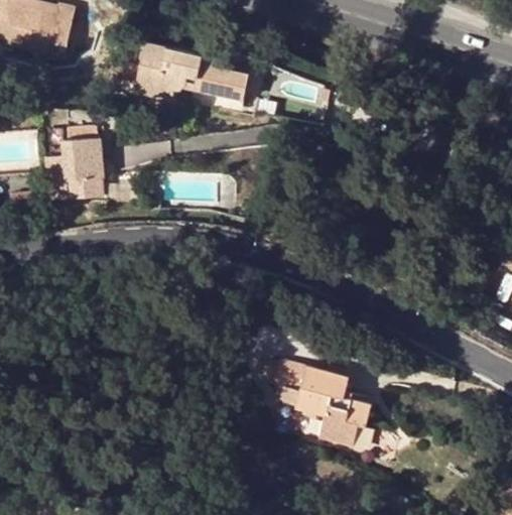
[(8,3),(0,0),(0,43),(46,56),(51,36),(67,40),(76,8),(58,4),(56,15),(8,3)]
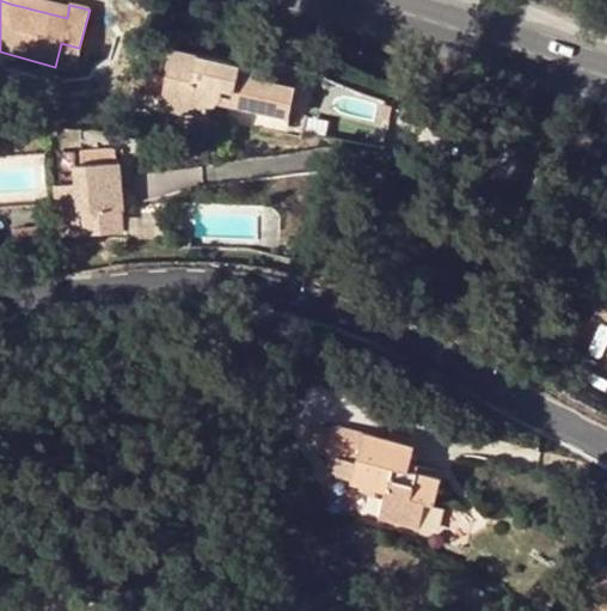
[(67,18),(69,5),(54,1),(43,0),(11,0),(10,4),(67,18)]
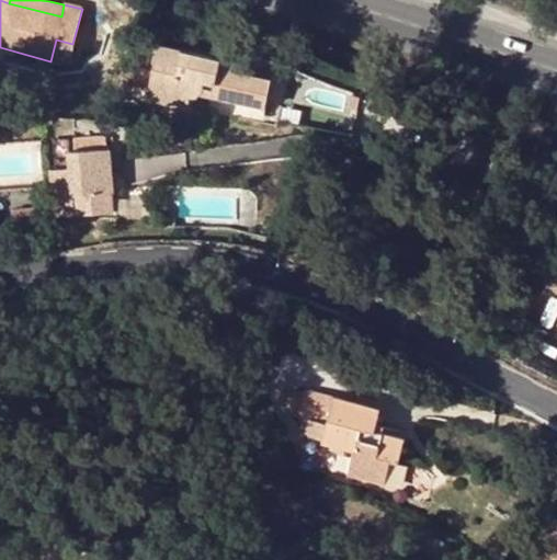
[(234,61),(157,46),(146,99),(168,103),(185,107),(199,94),(262,107),(269,81),(231,72),(234,61)]
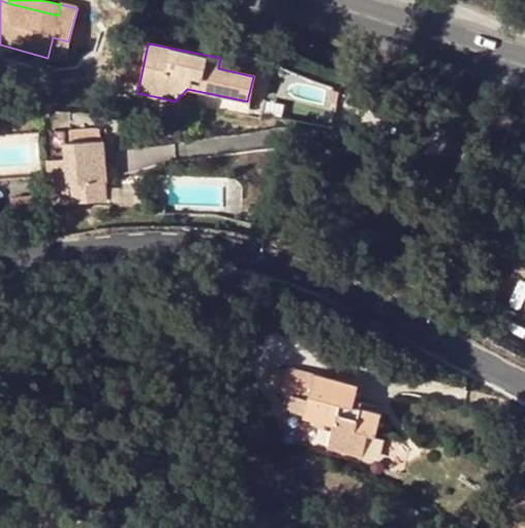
[(158,97),(137,93),(135,105),(155,110),(158,97)]
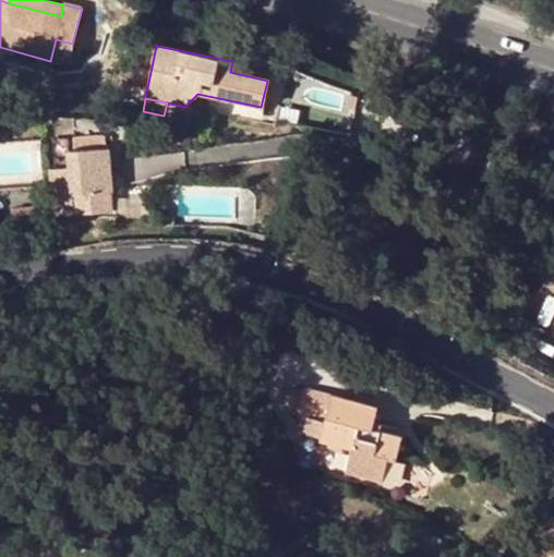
[(104,136),(70,138),(74,215),(109,212),(104,136)]
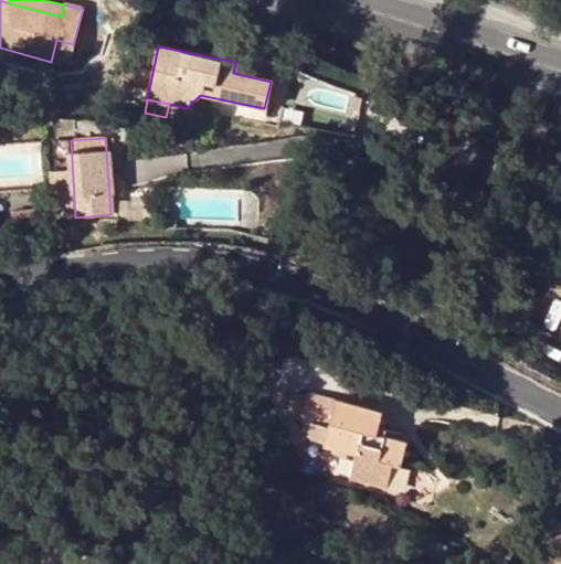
[(9,206),(14,240),(35,236),(31,204),(9,206)]
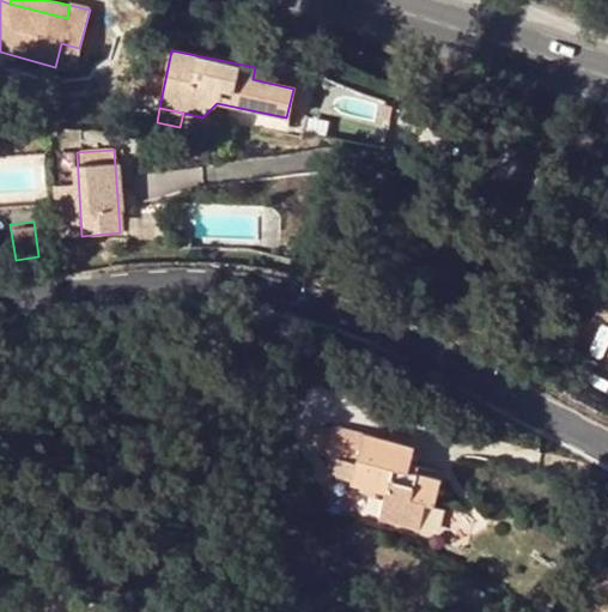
[(607,282),(595,313),(607,317),(607,282)]
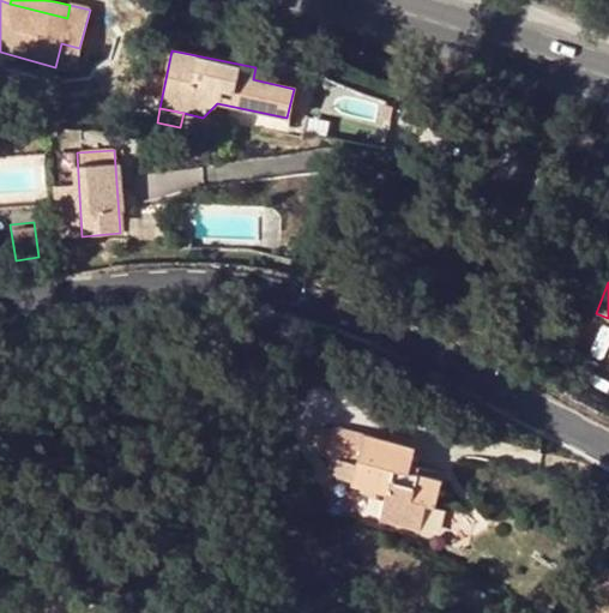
[(408,473),(410,466),(415,449),(363,436),(349,486),(385,496),(378,521),(418,533),(426,506),(434,509),(441,482),(417,476),(408,473)]
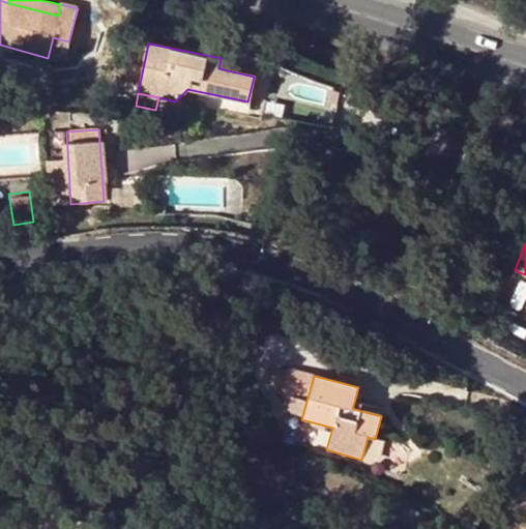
[(354,402),(352,408),(360,411),(362,405),(354,402)]
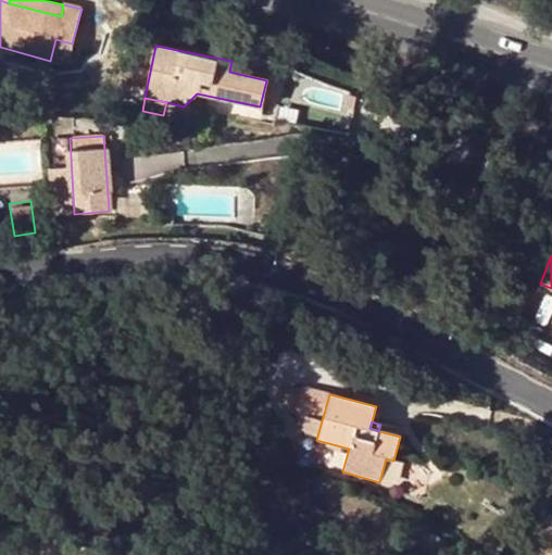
[(524,551),(532,554),(551,554),(551,513),(546,509),(524,551)]
